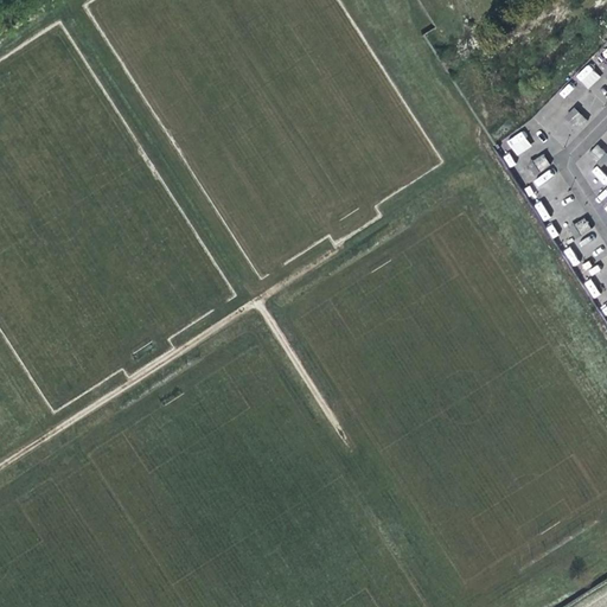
[(588,89),(601,77),(588,64),(575,76),(588,89)]
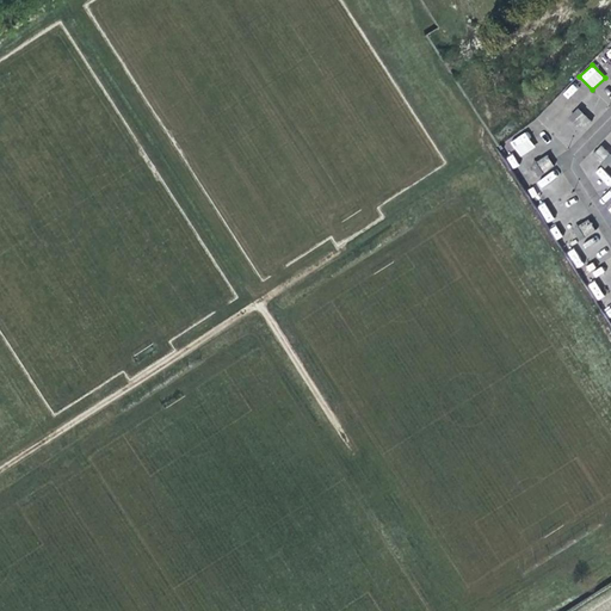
[(569,117),(581,130),(591,121),(578,109),(569,117)]
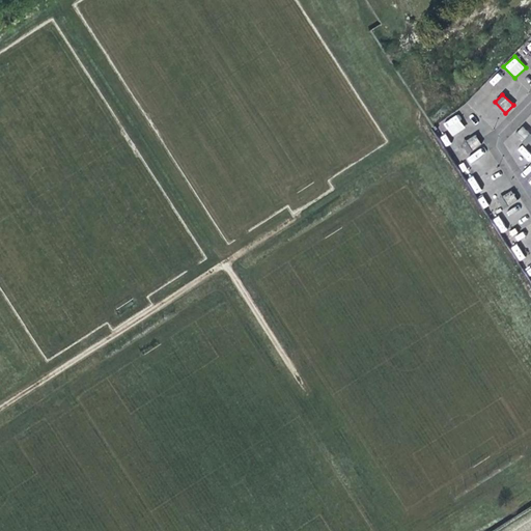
[(457,114),(443,122),(451,137),(466,129),(457,114)]
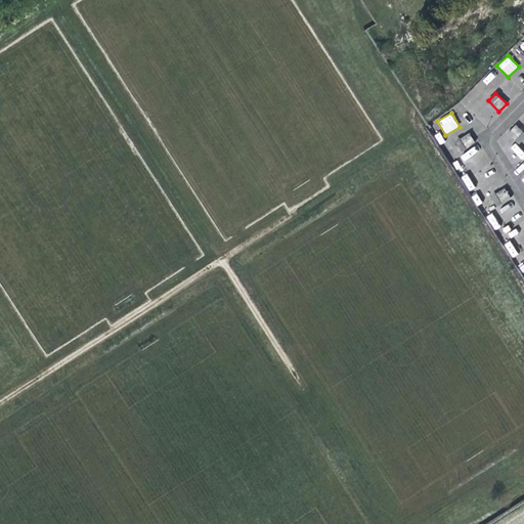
[(517,138),(523,133),(516,125),(510,131),(517,138)]
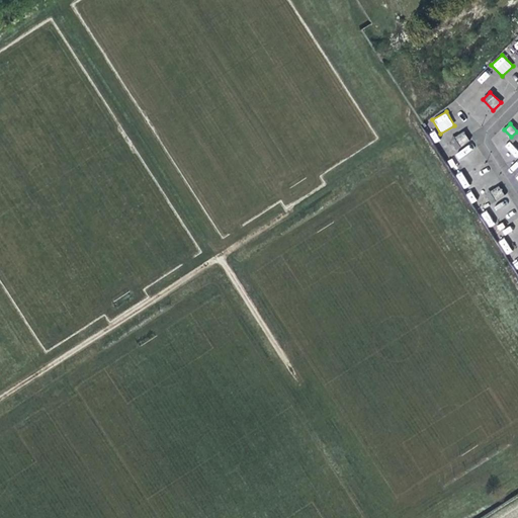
[(434,143),(440,140),(434,131),(429,134),(434,143)]
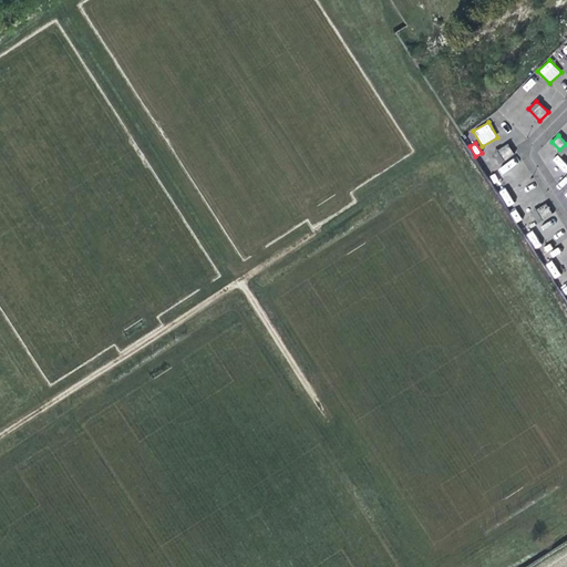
[(566,165),(558,155),(553,160),(564,174),(566,171),(566,165)]
